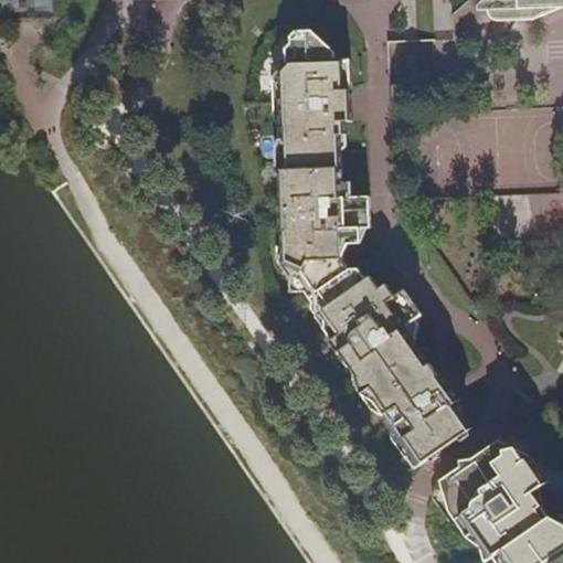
[(484,0),(485,16),(494,20),(528,20),(562,7),(562,6),(562,0),(484,0)]
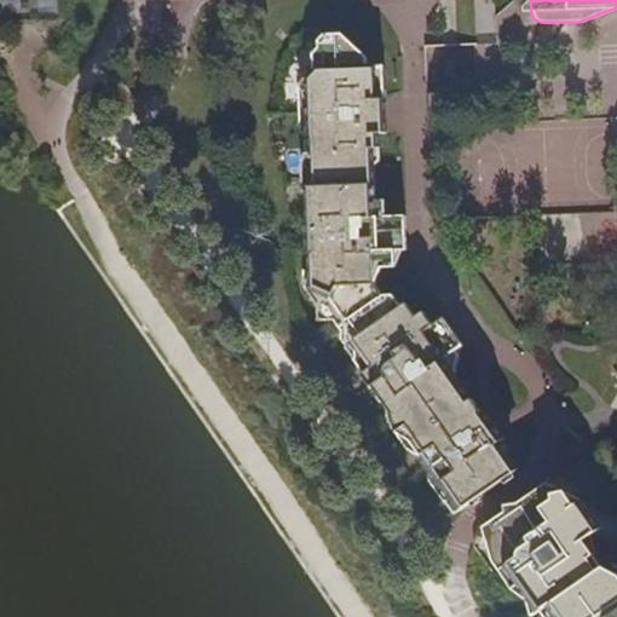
[(437,497),(455,511),(511,471),(491,444),(499,438),(468,399),(449,384),(450,374),(440,358),(422,370),(414,351),(442,341),(434,319),(426,326),(417,313),(410,318),(401,303),(395,306),(391,293),(381,294),(374,282),(381,266),(391,265),(391,251),(404,249),(404,244),(396,246),(386,228),(368,236),(363,226),(362,215),(384,214),(382,199),(373,199),(370,146),(379,146),(378,131),(382,132),(381,114),(369,115),(369,111),(359,111),(359,98),(384,98),(382,64),(365,65),(365,56),(336,32),(321,32),(315,38),(315,48),(310,51),(311,68),(295,84),(295,130),(301,134),(301,154),(305,154),(305,186),(310,186),(310,202),(305,202),(305,218),(303,219),(304,254),(307,255),(307,269),(300,269),(301,287),(313,305),(313,319),(332,318),(356,353),(351,358),(380,399),(385,421),(402,447),(419,459),(427,470),(425,479),(437,497)]
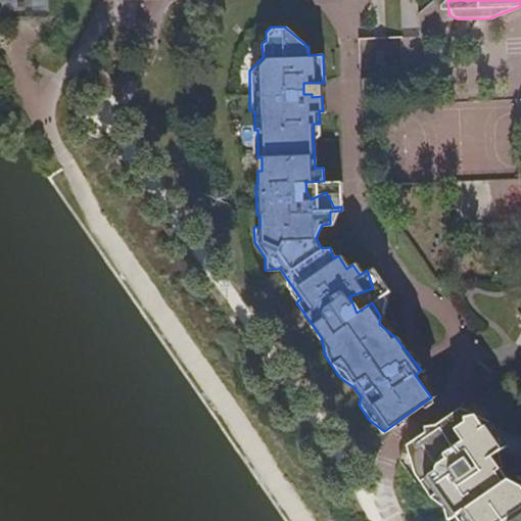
[(385,66),(400,66),(399,36),(384,36),(385,66)]
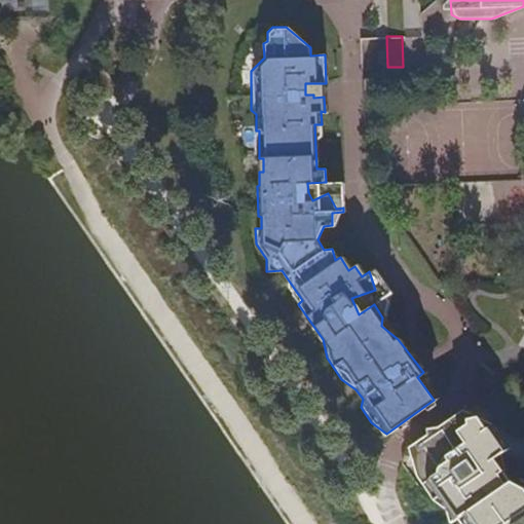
[(327,111),(326,83),(305,83),(305,95),(313,95),(313,98),(324,97),(325,112),(327,111)]
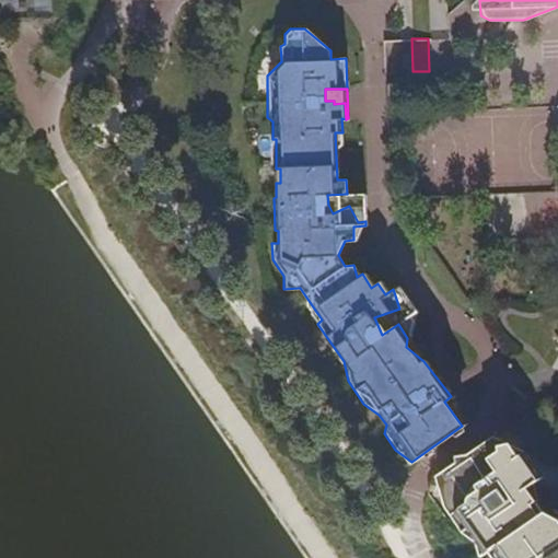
[(365,221),(364,194),(347,194),(327,195),(328,205),(333,213),(349,206),(358,222),(365,221)]
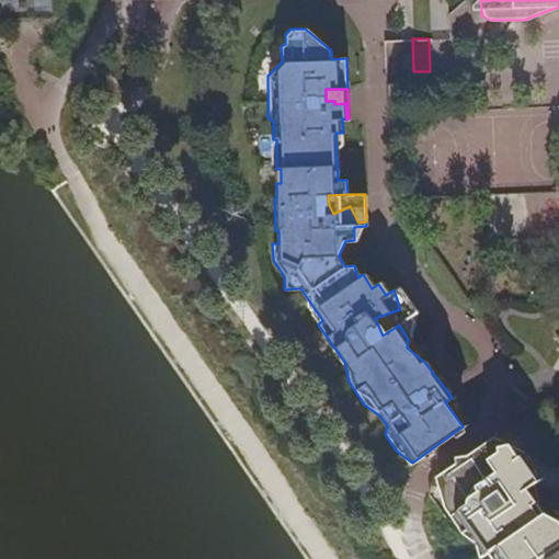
[(383,335),(399,324),(414,314),(396,287),(394,289),(400,309),(375,318),(383,335)]
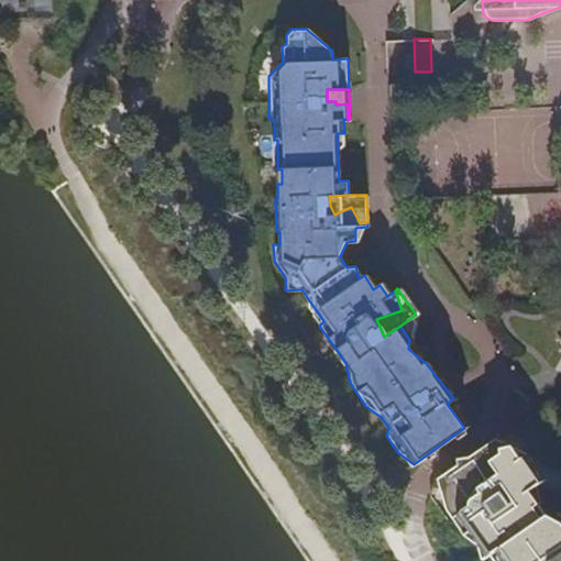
[(499,452),(491,439),(480,447),(452,468),(441,475),(449,488),(441,493),(446,510),(464,536),(490,554),(497,548),(506,560),(504,560),(560,560),(560,520),(547,514),(539,518),(531,505),(528,492),(520,484),(505,496),(497,488),(509,479),(509,465),(519,458),(509,446),(499,452)]
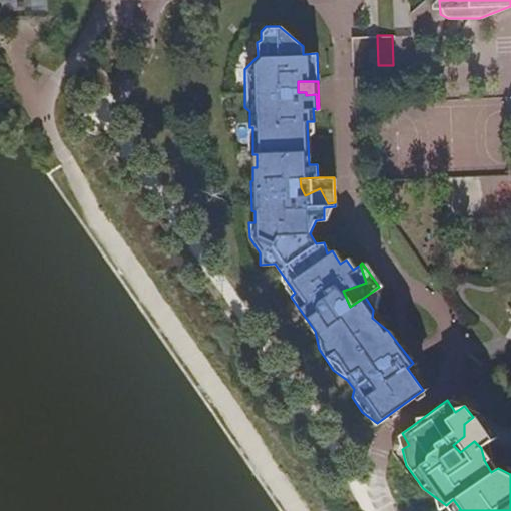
[(479,413),(473,417),(464,424),(464,436),(453,445),(460,452),(474,441),(481,448),(496,436),(479,413)]
